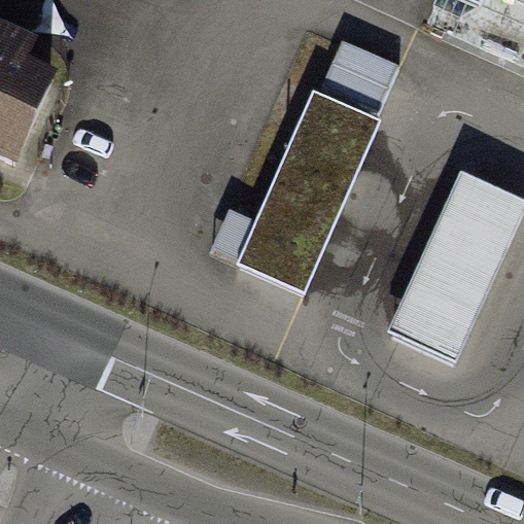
[(429,0),(421,18),(523,63),(523,0),(429,0)]
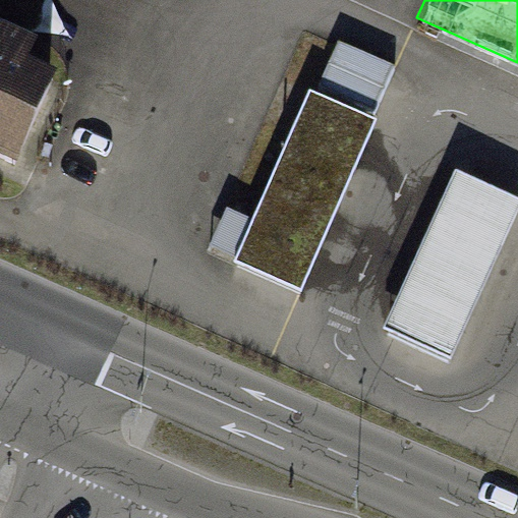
[(0,153),(13,160),(53,72),(23,59),(34,37),(0,20),(0,153)]
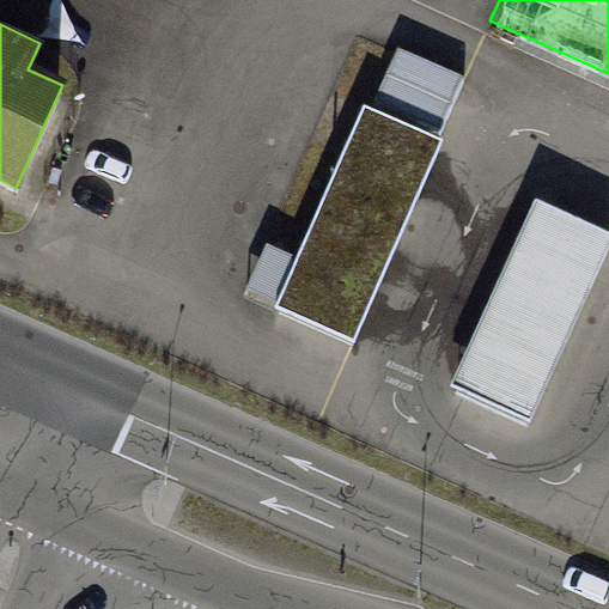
[(463,75),(396,43),(367,104),(434,134),(463,75)]
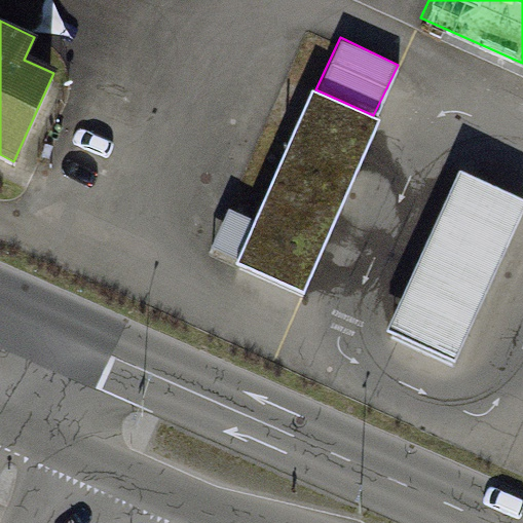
[(312,87),(237,257),(304,286),(379,117),(373,115),(315,89),(312,87)]
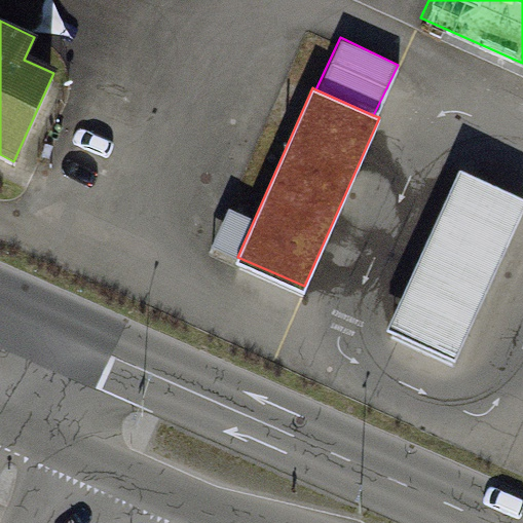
[(522,210),(522,197),(462,170),(389,329),(454,359),(522,210)]
